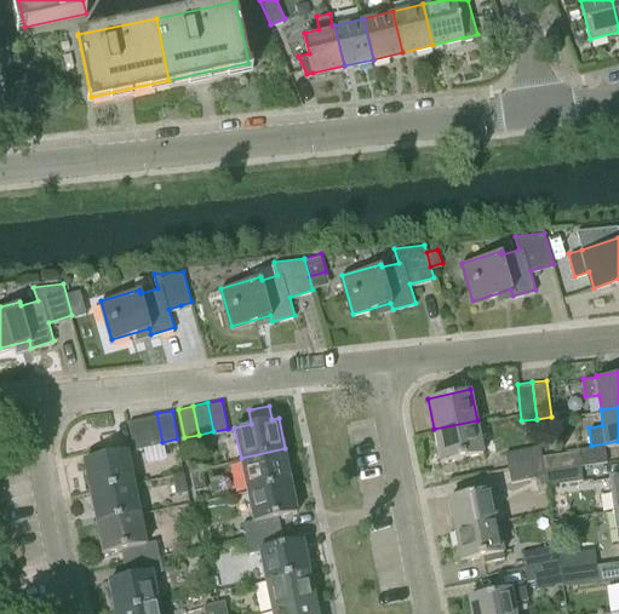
[(156,413),(143,417),(149,445),(162,442),(156,413)]
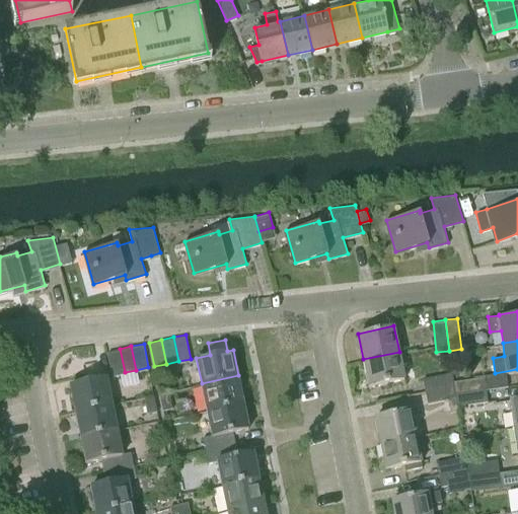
[(125,372),(120,349),(106,351),(112,375),(125,372)]
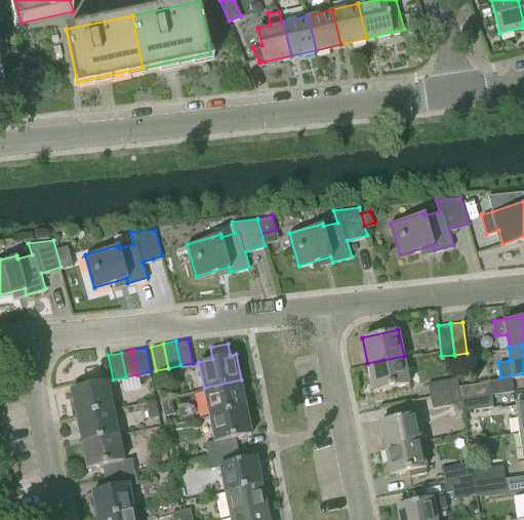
[(409,382),(404,356),(367,363),(372,389),(409,382)]
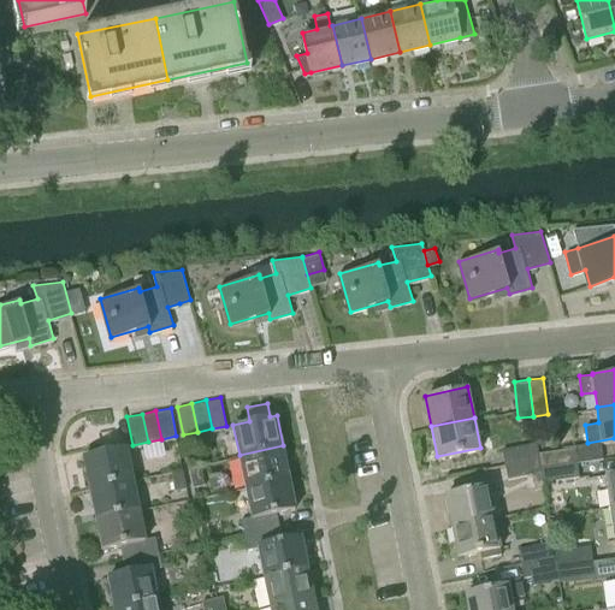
[(539,456),(538,450),(537,440),(502,448),(504,462),(539,456)]
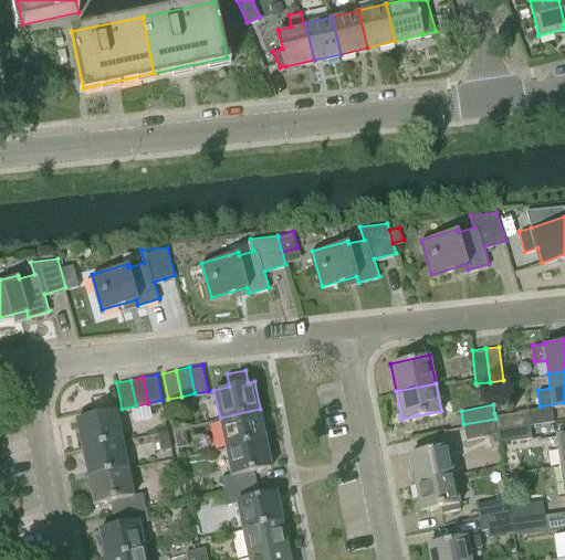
[(265,435),(260,409),(220,418),(226,444),(265,435)]
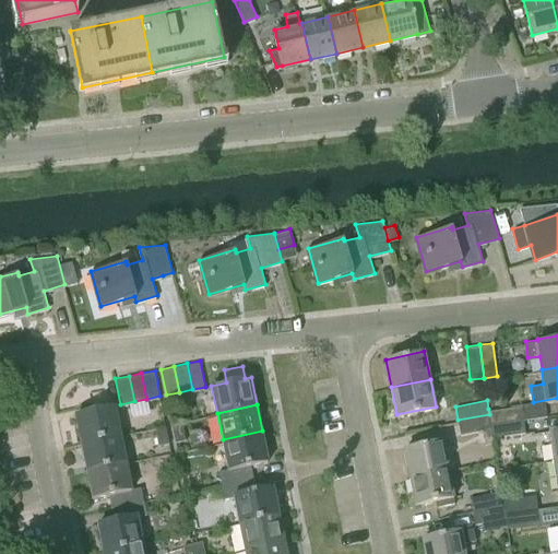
[(523,417),(522,404),(488,409),(489,414),(490,422),(523,417)]
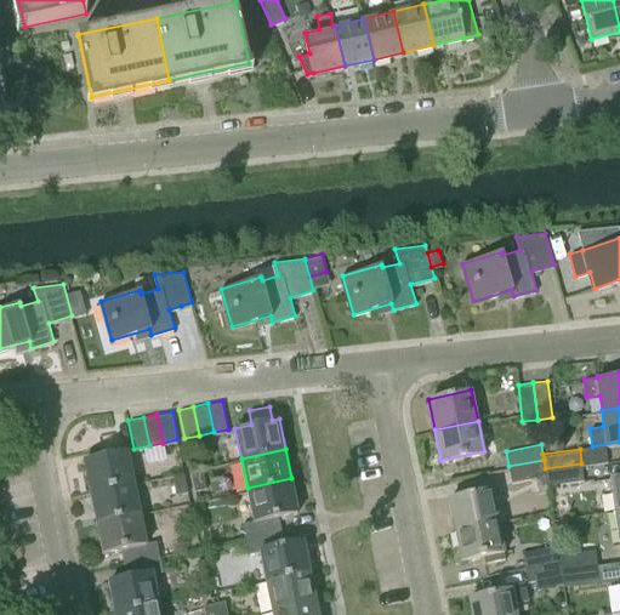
[(90,490),(134,480),(128,450),(84,459),(90,490)]
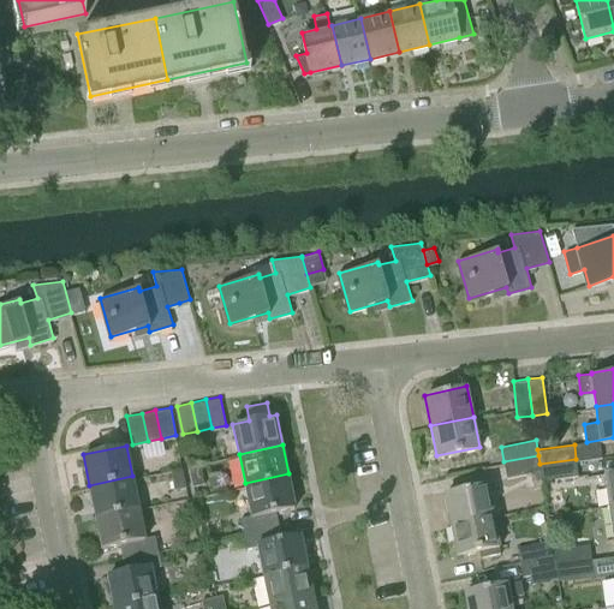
[(538,455),(504,461),(507,476),(531,471),(535,487),(543,484),(542,478),(540,464),(538,455)]
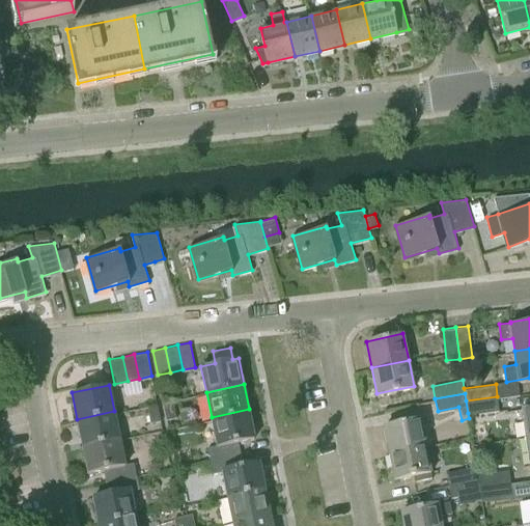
[(498,396),(497,396),(466,400),(468,413),(499,409),(498,396)]
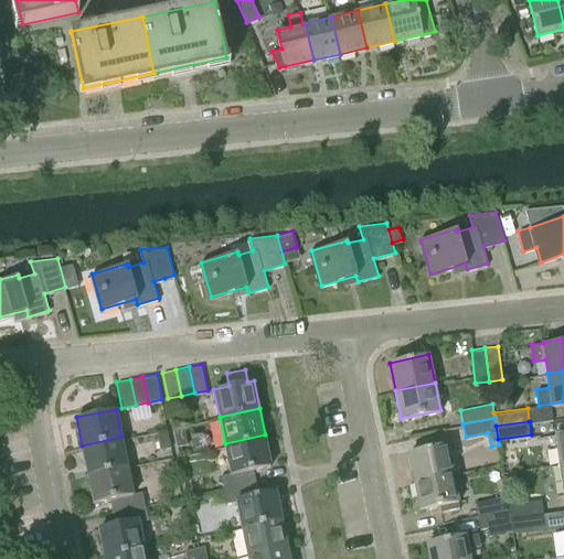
[(183,425),(173,427),(178,444),(188,442),(183,425)]
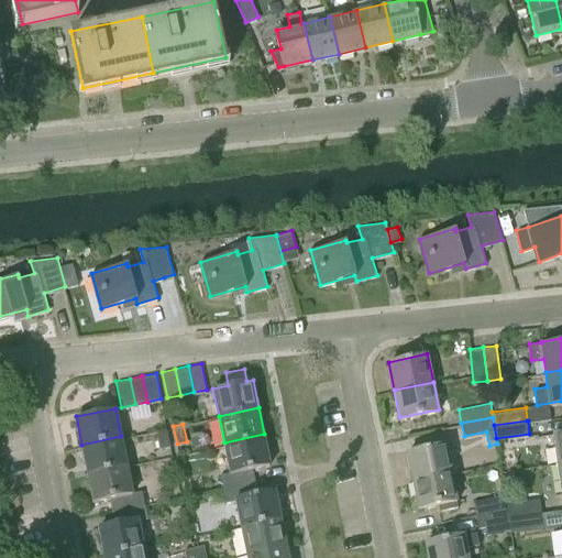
[(171,445),(166,427),(156,429),(161,447),(171,445)]
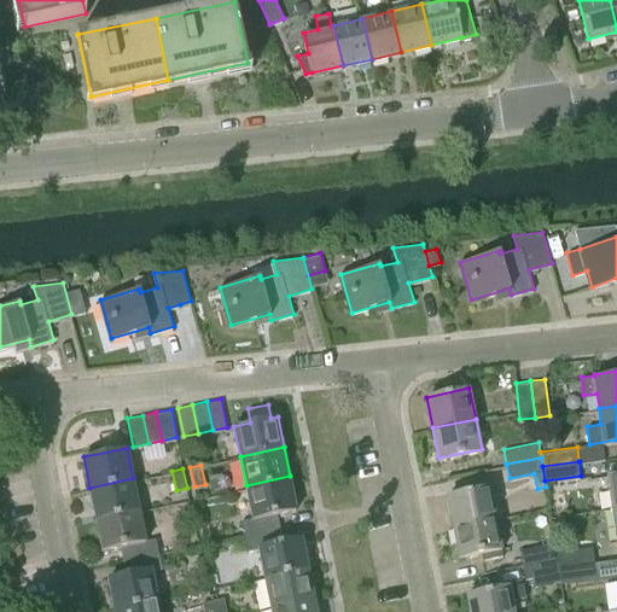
[(290,476),(246,485),(252,516),(242,518),(245,534),(281,526),(278,512),(296,507),(290,476)]
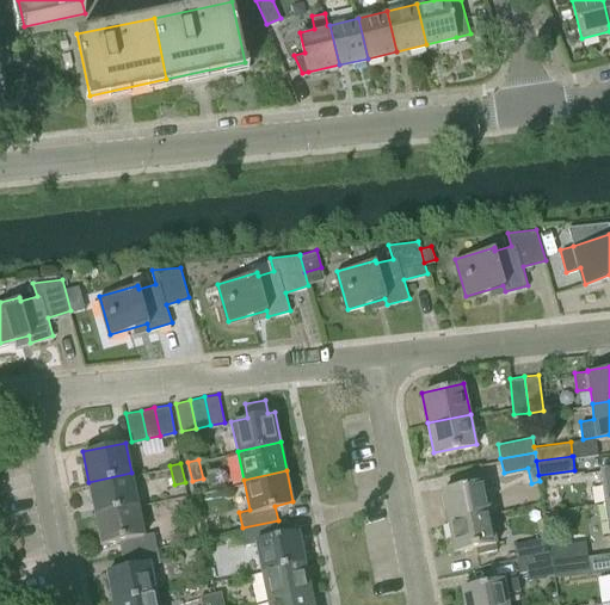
[(137,502),(131,473),(88,482),(94,511),(137,502)]
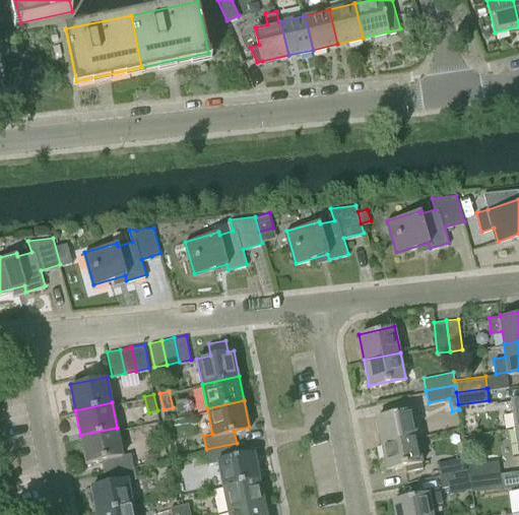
[(381,443),(416,435),(411,409),(376,416),(381,443)]
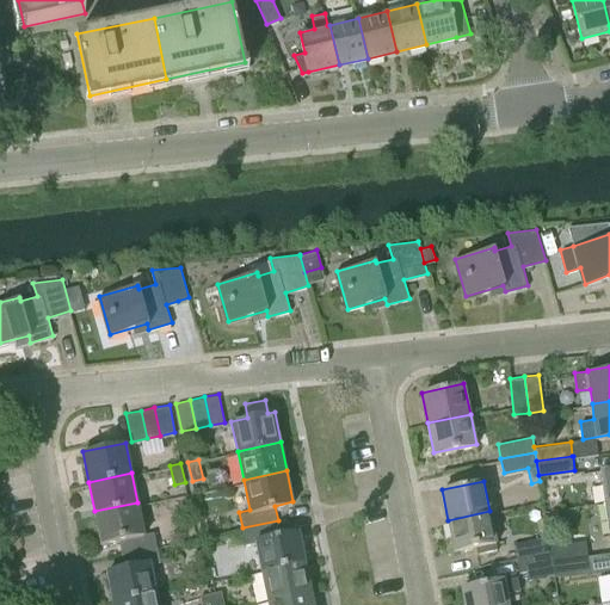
[(143,532),(137,502),(94,511),(100,542),(118,538),(122,553),(158,545),(154,530),(143,532)]
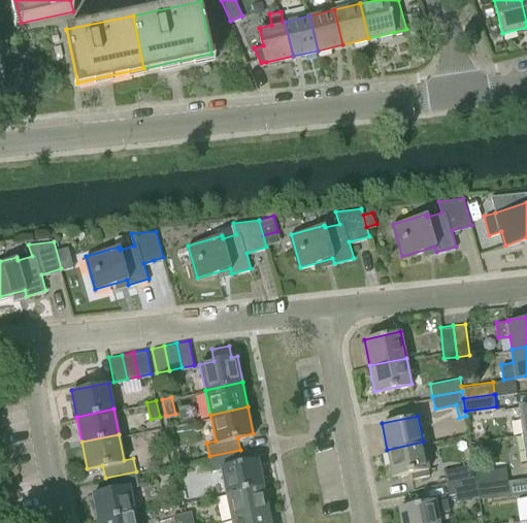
[(430,474),(423,442),(387,450),(392,476),(412,471),(413,477),(430,474)]
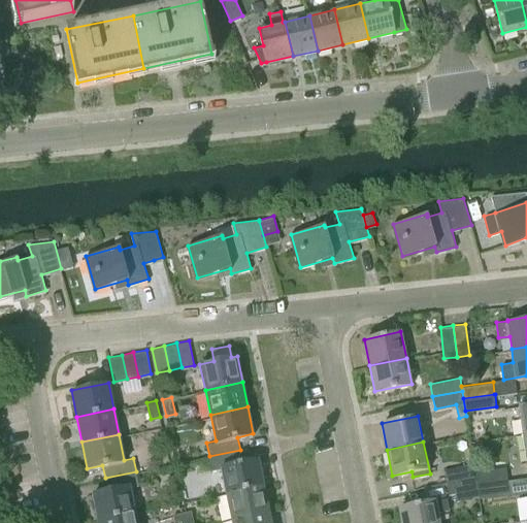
[(242,462),(240,450),(209,456),(213,479),(223,477),(226,492),(263,485),(258,459),(242,462)]
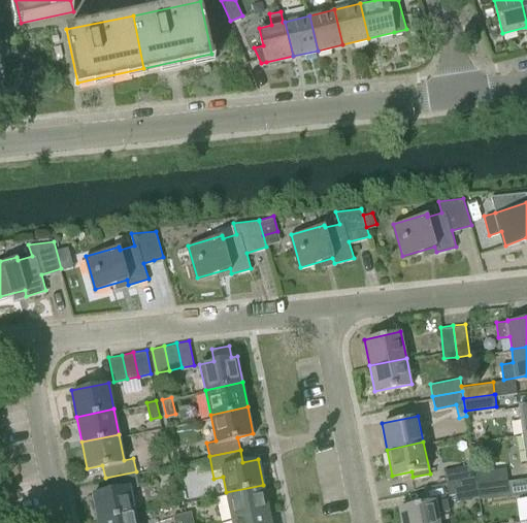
[(475,476),(475,470),(473,462),(443,468),(447,481),(475,476)]
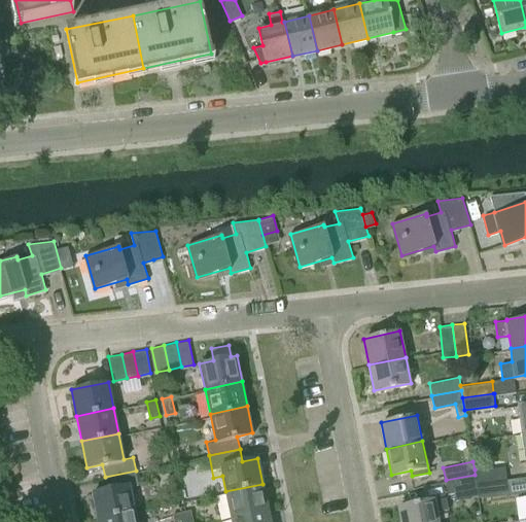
[(506,478),(505,467),(505,464),(475,470),(475,475),(477,482),(506,478)]
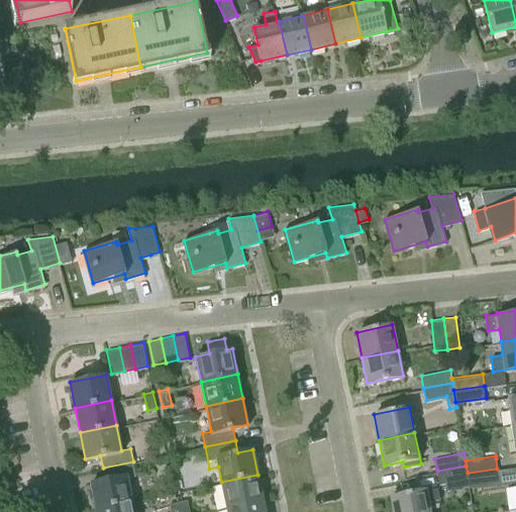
[(133,462),(103,468),(105,480),(90,483),(95,508),(131,501),(126,476),(135,475),(133,462)]
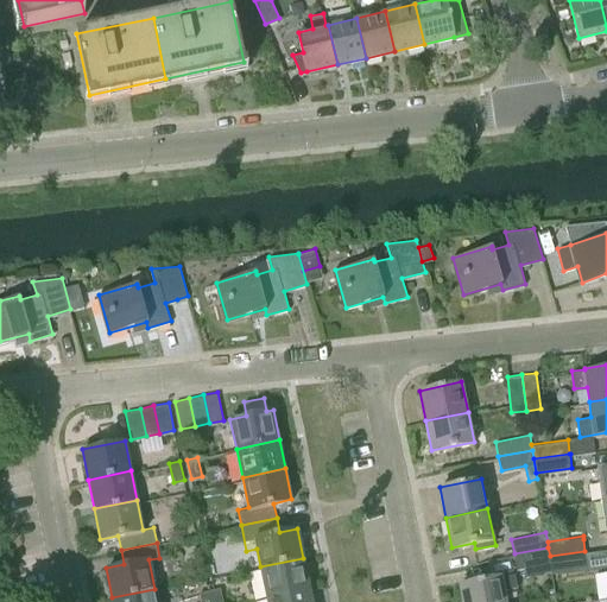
[(548,547),(514,553),(517,568),(525,566),(526,575),(552,570),(550,556),(548,547)]
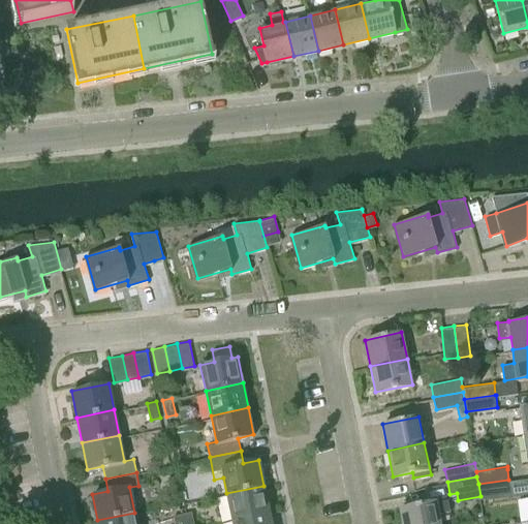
[(508,480),(478,484),(480,496),(510,492),(508,480)]
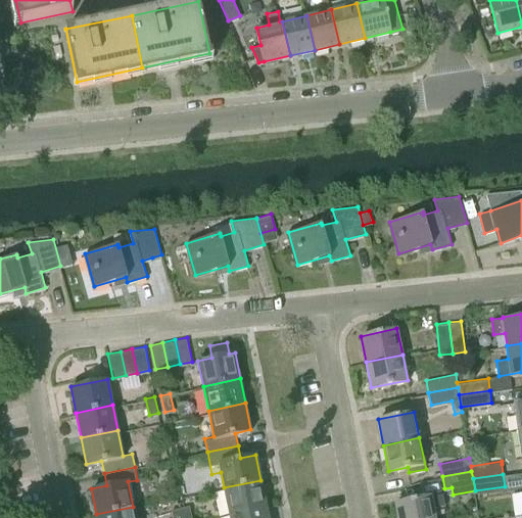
[(261,480),(224,487),(229,514),(267,506),(261,480)]
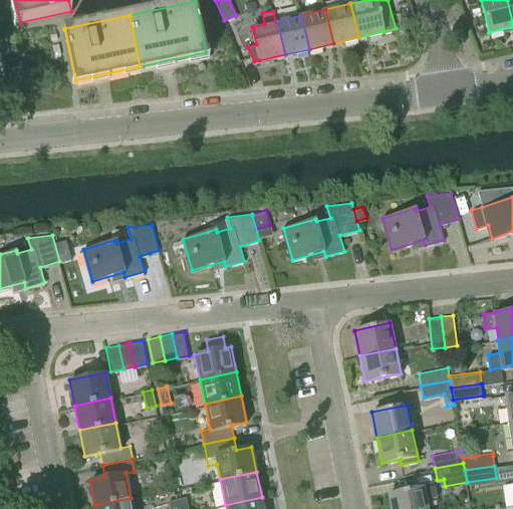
[(391,508),(428,508),(426,498),(438,495),(435,484),(388,494),(391,508)]
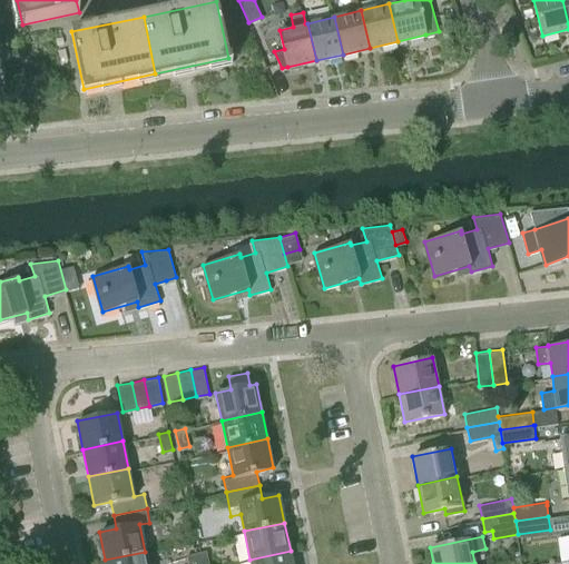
[(209,563),(206,548),(196,551),(198,563),(209,563)]
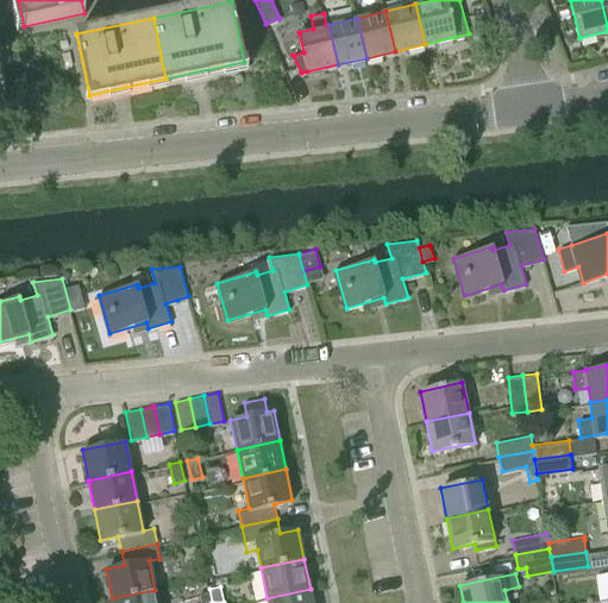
[(212,602),(210,589),(199,591),(201,602),(212,602)]
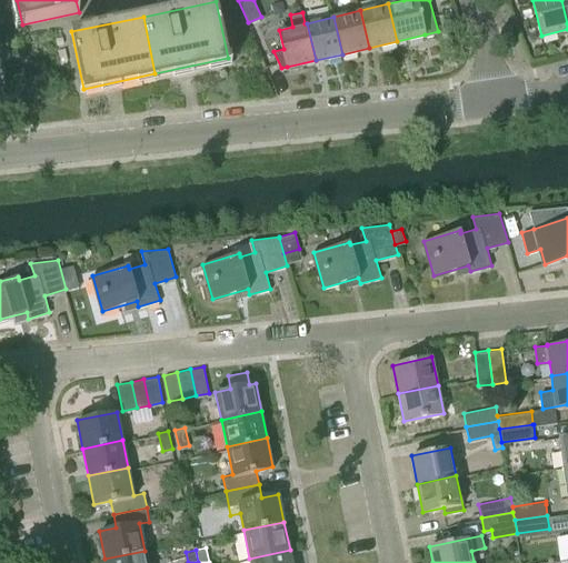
[(292,562),(290,550),(249,559),(250,562),(292,562)]
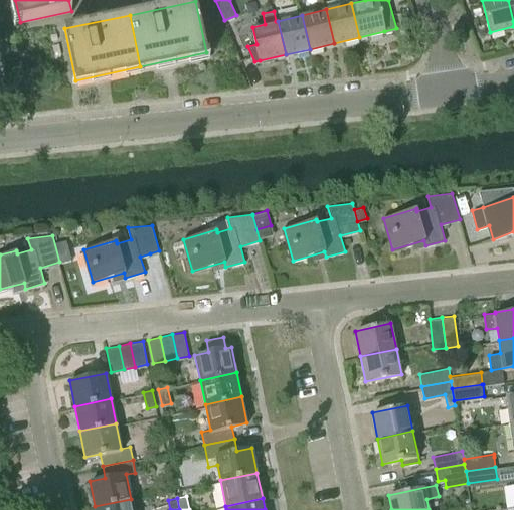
[(133,509),(131,499),(95,506),(95,509),(133,509)]
